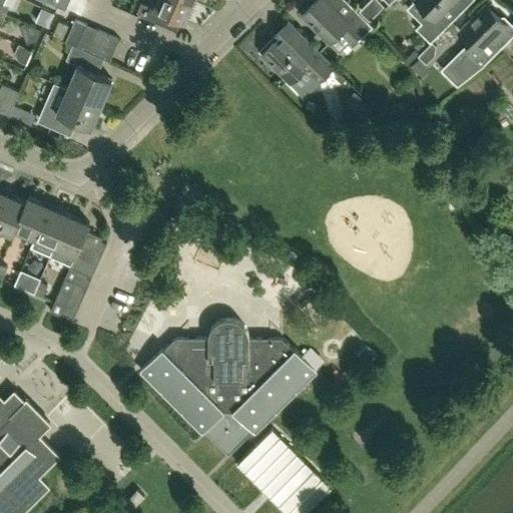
[(5,0),(0,0),(0,11),(6,14),(9,6),(4,3),(5,0)]
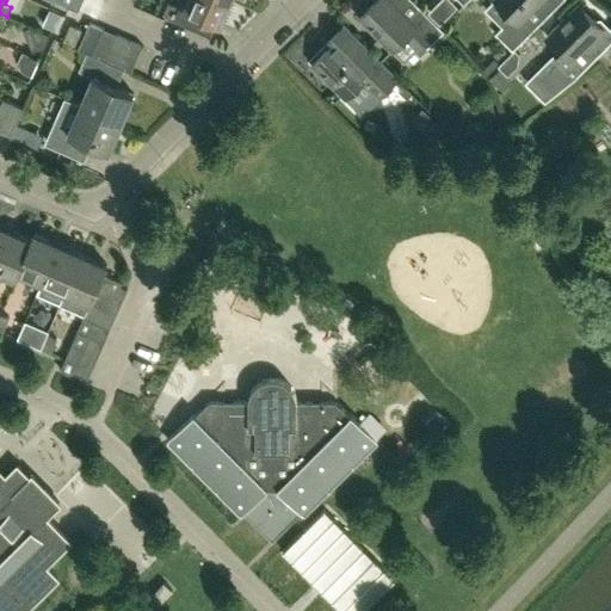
[(79,12),(82,0),(53,0),(51,4),(67,10),(68,10),(69,7),(79,12)]
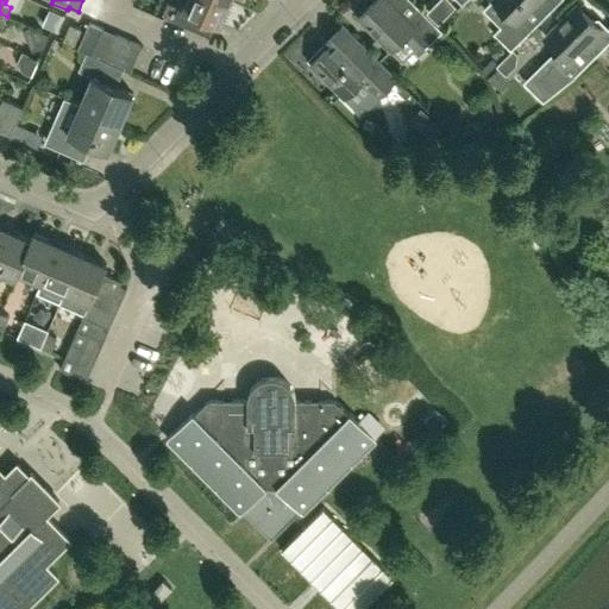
[(220,26),(231,1),(227,0),(187,0),(183,10),(173,5),(167,18),(201,33),(207,20),(220,26)]
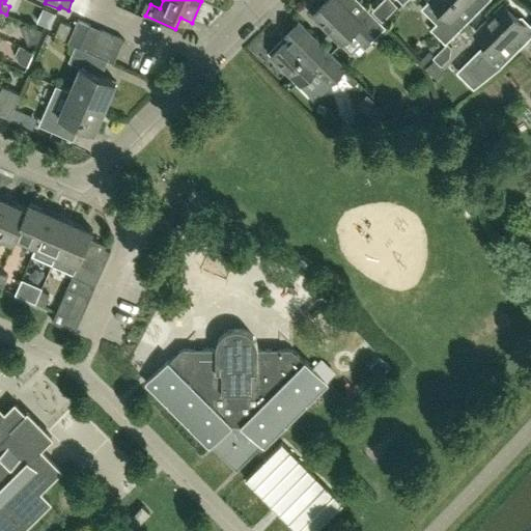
[(370,43),(386,27),(357,0),(346,10),(336,0),(328,0),(313,16),(341,43),(356,28),(370,43)]
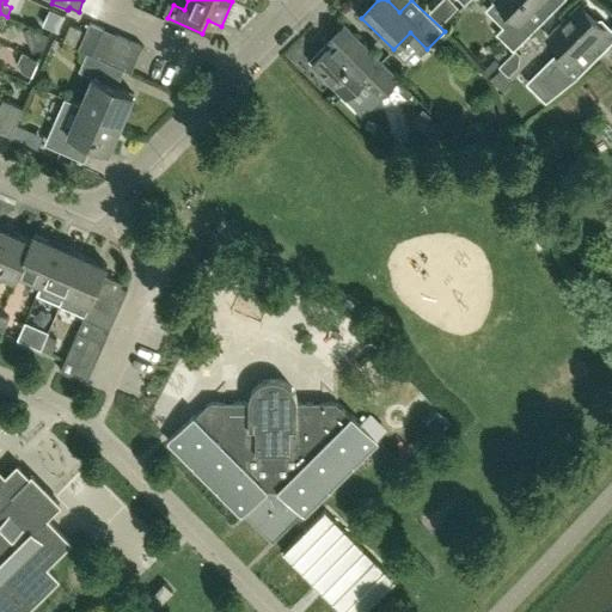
[(513,51),(552,11),(542,0),(496,0),(513,17),(496,35),(513,51)]
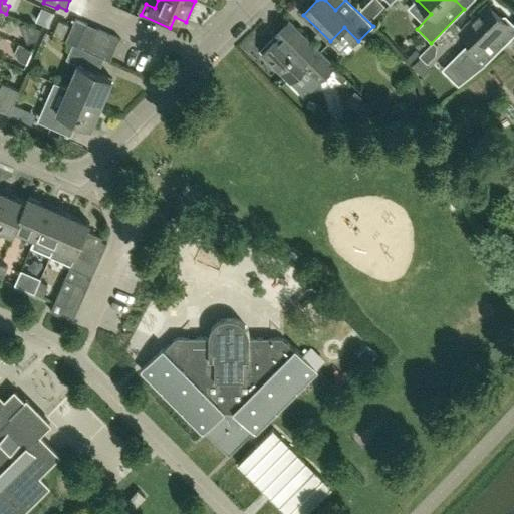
[(485,64),(508,42),(498,31),(506,23),(487,4),(460,31),(474,46),(460,60),(474,73),(485,64)]
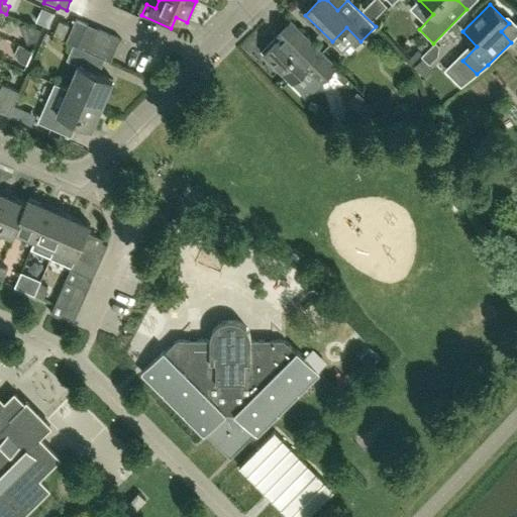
[(67,41),(78,46),(87,24),(76,19),(67,41)]
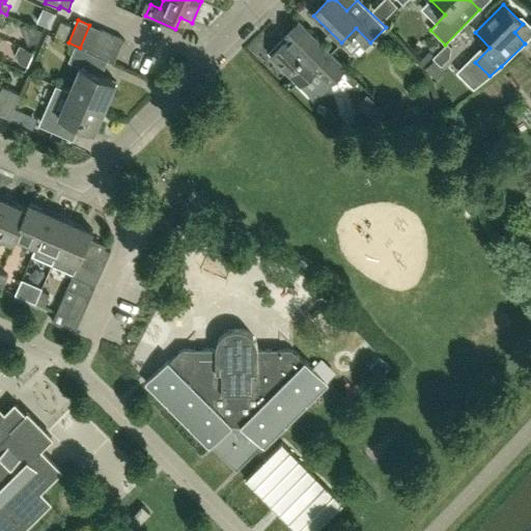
[(65,39),(71,25),(61,21),(55,35),(65,39)]
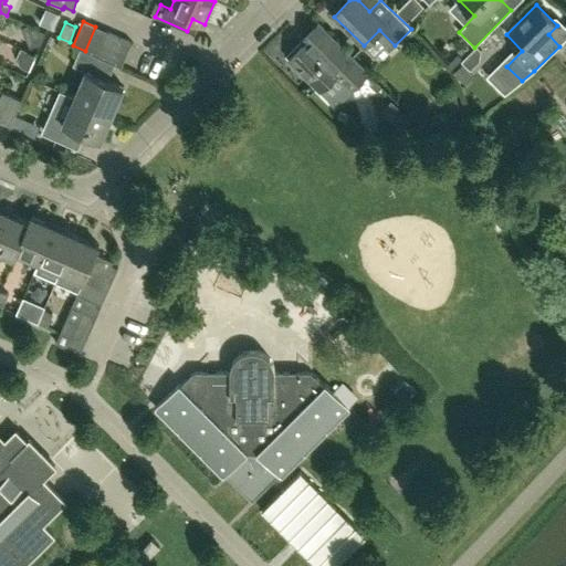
[(367,73),(335,41),(317,23),(301,40),(304,45),(290,60),(320,90),(335,73),(352,88),(367,73)]
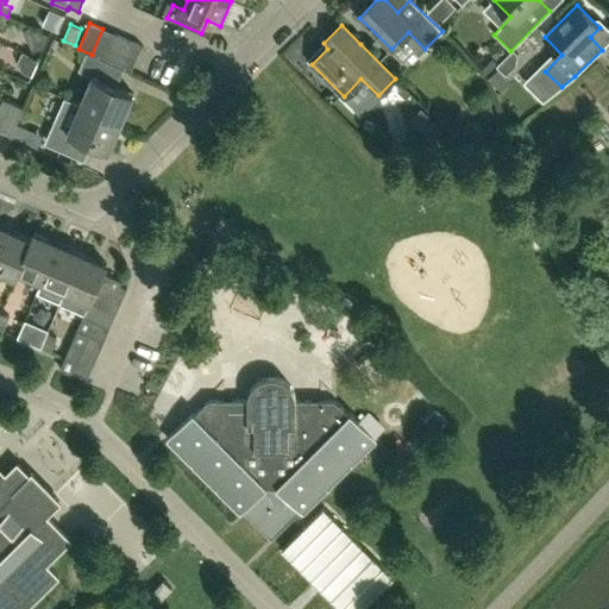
[(105,61),(115,35),(102,29),(92,55),(105,61)]
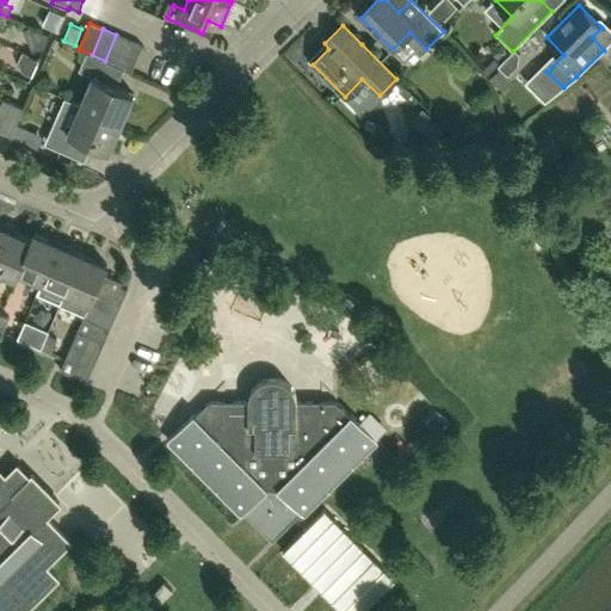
[(118,67),(129,41),(116,35),(105,61),(118,67)]
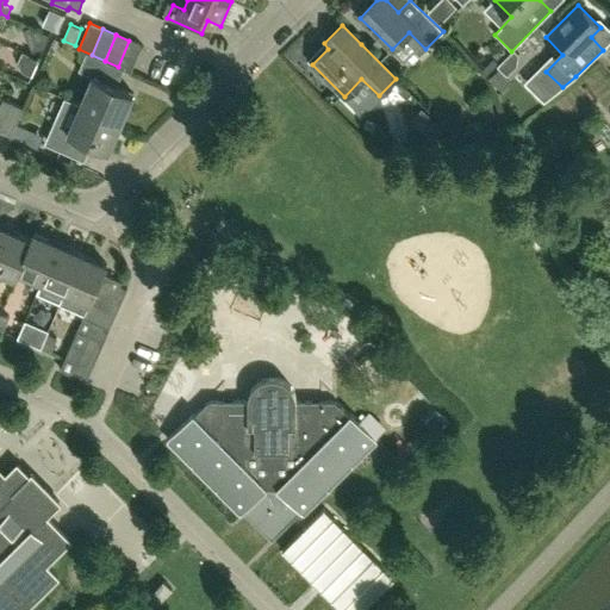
[(142,47),(129,41),(118,67),(131,73),(142,47)]
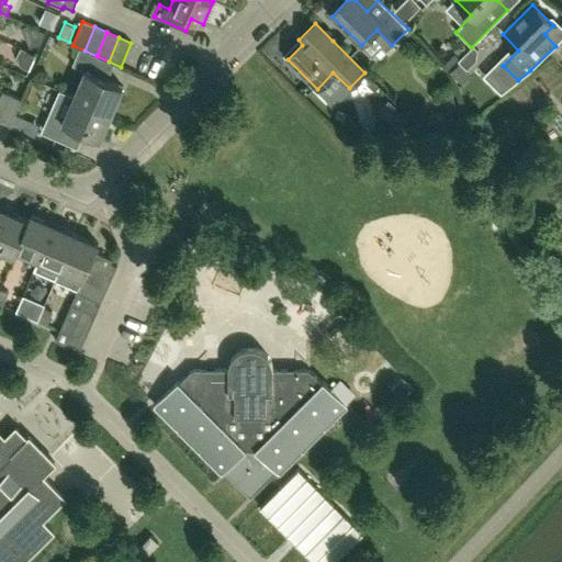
[(476,62),(479,51),(474,46),(459,62),(460,63),(451,72),(462,85),(472,75),(468,70),(476,62)]
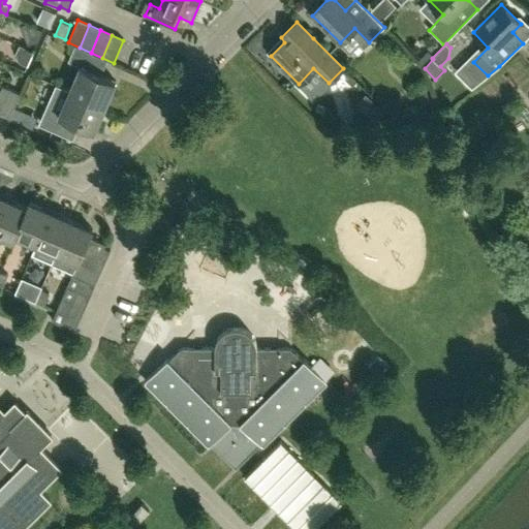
[(81,66),(69,91),(105,106),(116,82),(94,72),(100,57),(75,45),(68,61),(81,66)]
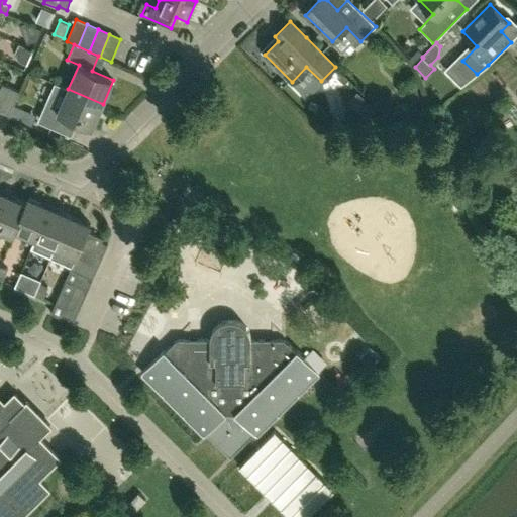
[(0,111),(9,116),(20,92),(3,84),(0,90),(0,111)]
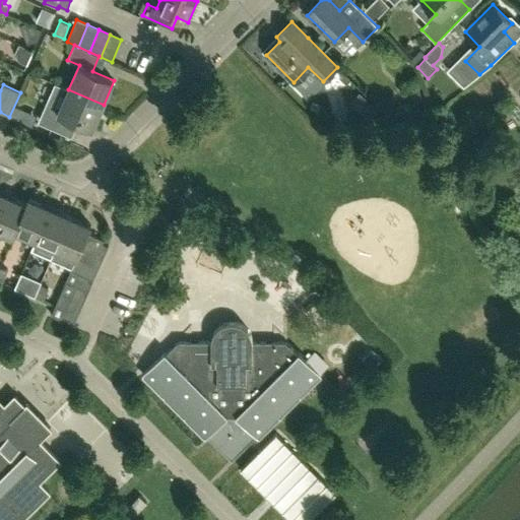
[(92,129),(104,105),(68,89),(58,113),(47,108),(41,122),(65,132),(71,119),(92,129)]
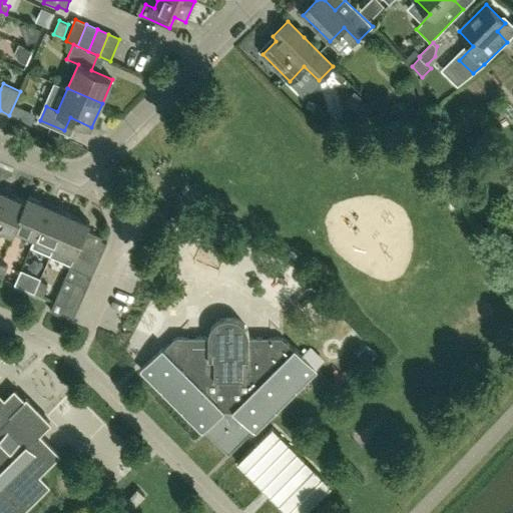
[(27,201),(26,201),(7,193),(0,208),(0,227),(13,234),(16,228),(15,228),(27,201)]
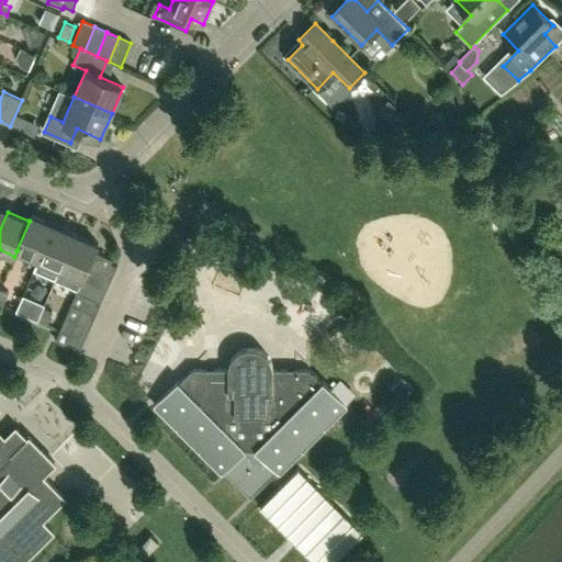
[(38,260),(54,225),(32,215),(29,221),(30,221),(17,250),(18,250),(38,260)]
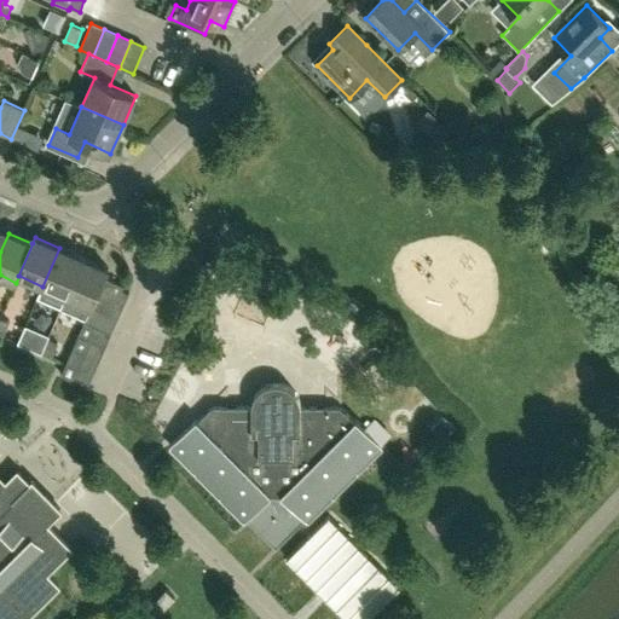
[(62,308),(84,258),(59,248),(42,287),(58,294),(55,301),(56,306),(62,308)]
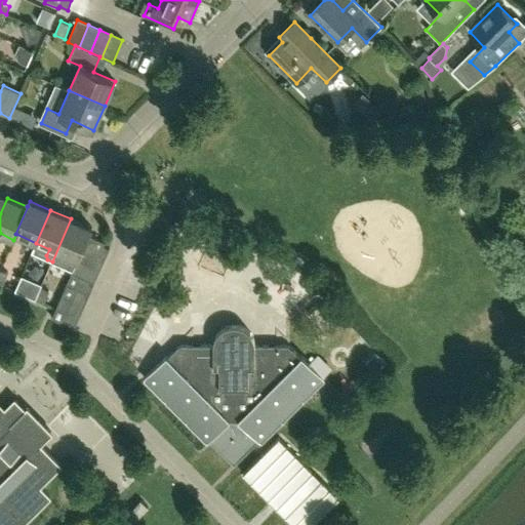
[(92,228),(71,218),(52,261),(73,271),(77,261),(82,250),(105,260),(110,249),(104,246),(105,242),(88,235),(92,228)]
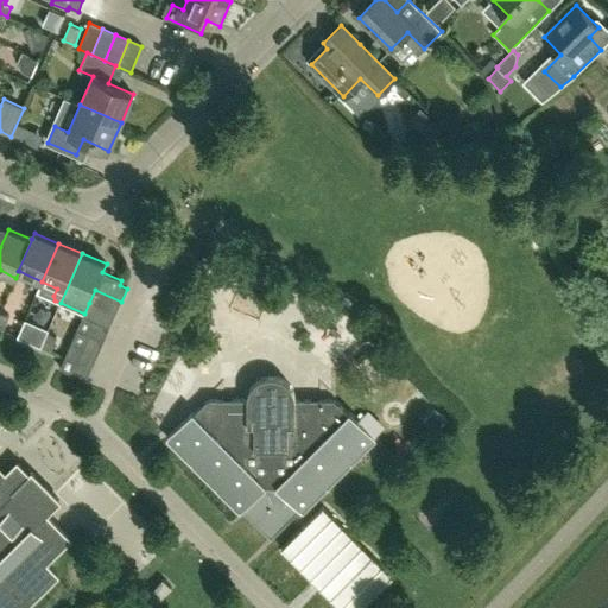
[(115,315),(121,302),(95,290),(89,303),(115,315)]
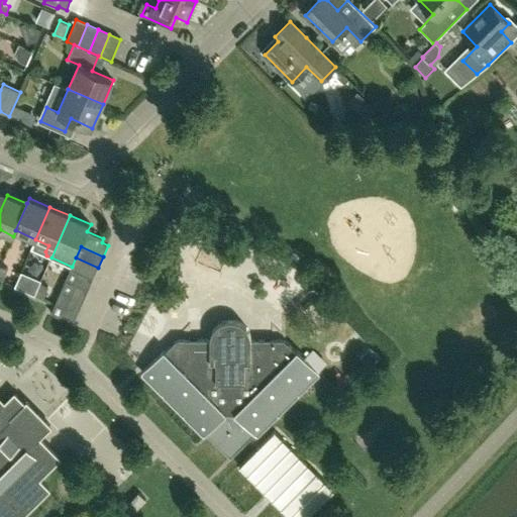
[(93,279),(98,268),(76,257),(72,267),(71,269),(93,279)]
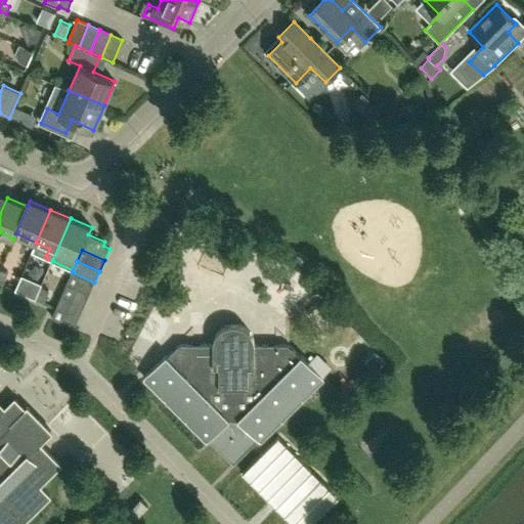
[(8,272),(0,268),(0,282),(3,284),(8,272)]
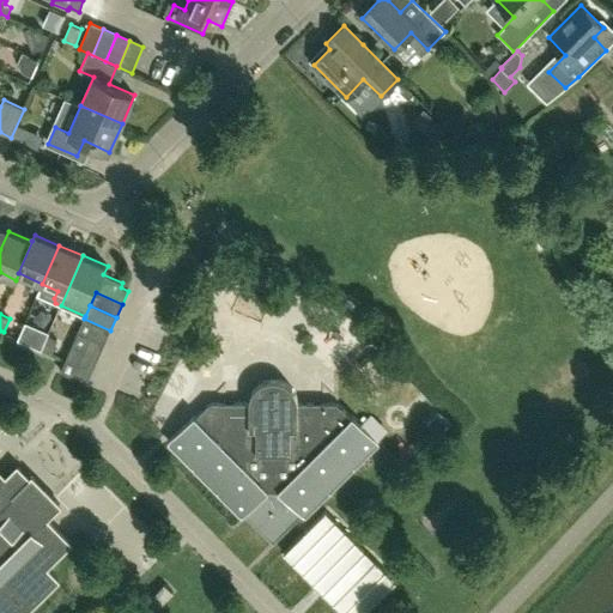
[(110,331),(84,319),(78,332),(104,344),(110,331)]
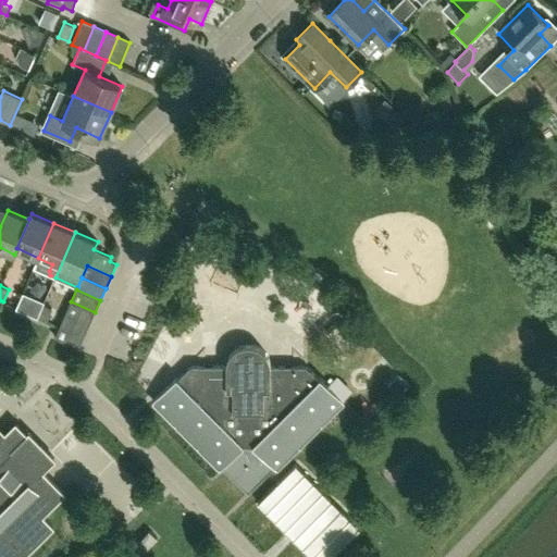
[(38,317),(44,305),(35,300),(29,313),(38,317)]
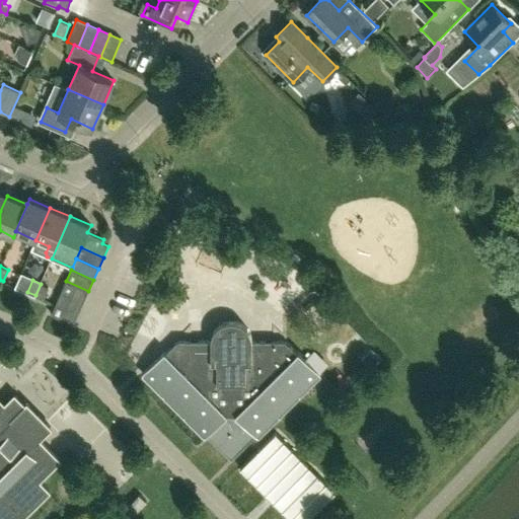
[(88,291),(66,281),(61,292),(84,302),(88,291)]
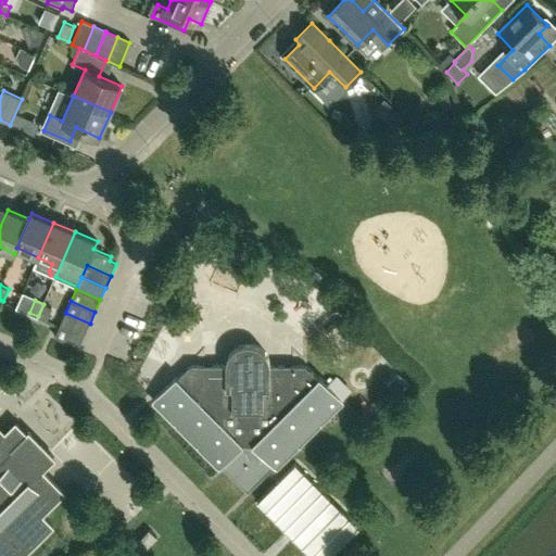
[(90,324),(65,313),(60,325),(85,336),(90,324)]
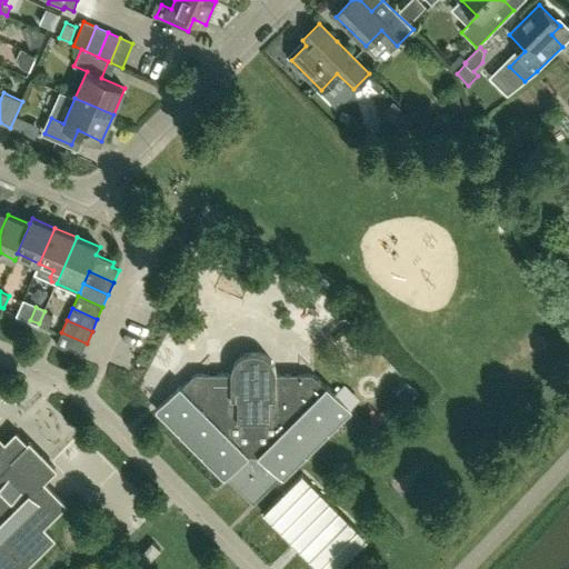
[(87,343),(61,332),(56,346),(81,356),(87,343)]
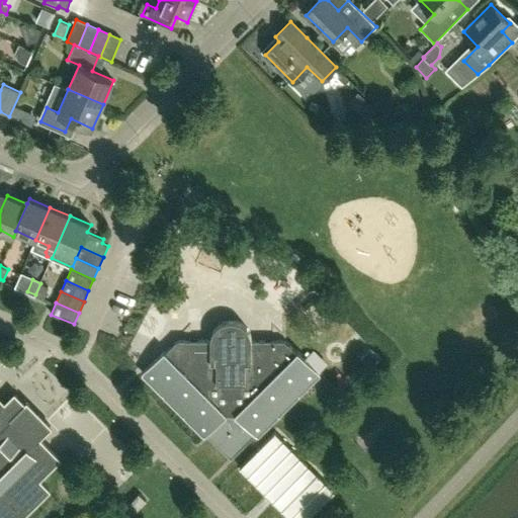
[(296,352),(285,341),(252,341),(251,337),(250,333),(249,330),(246,327),(244,325),(240,323),(236,321),(232,321),(227,321),(223,323),(220,325),(217,327),(214,330),(212,333),(211,337),(210,340),(178,340),(166,352),(165,350),(143,372),(205,436),(208,433),(231,456),(254,433),(257,436),(320,372),(297,350),(296,352)]
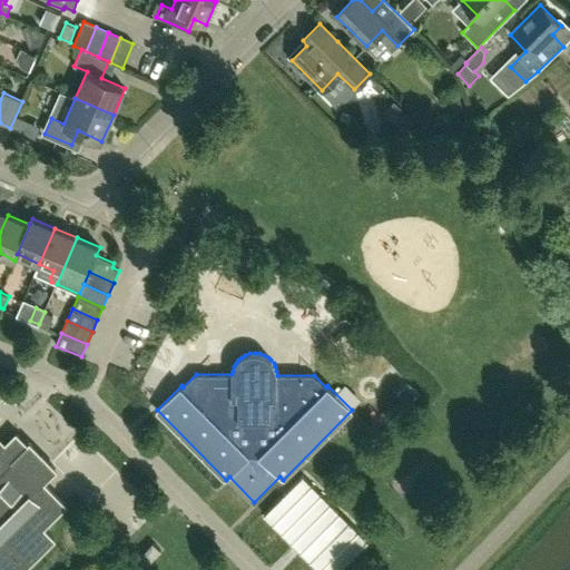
[(30,443),(28,445),(17,434),(6,445),(0,439),(0,569),(22,569),(53,539),(42,528),(66,505),(42,482),(56,470),(30,443)]
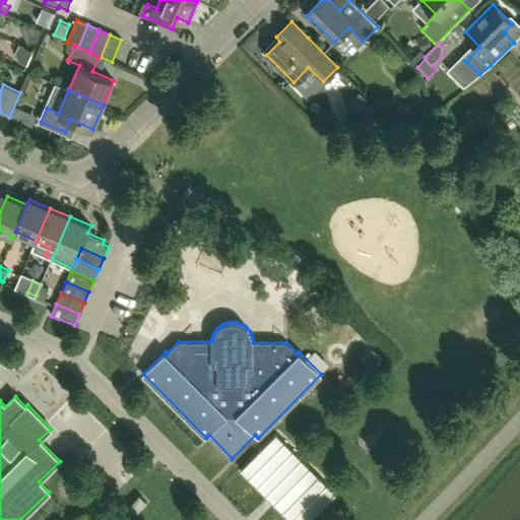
[(309,519),(335,494),(276,434),(241,469),(290,519),(309,519)]
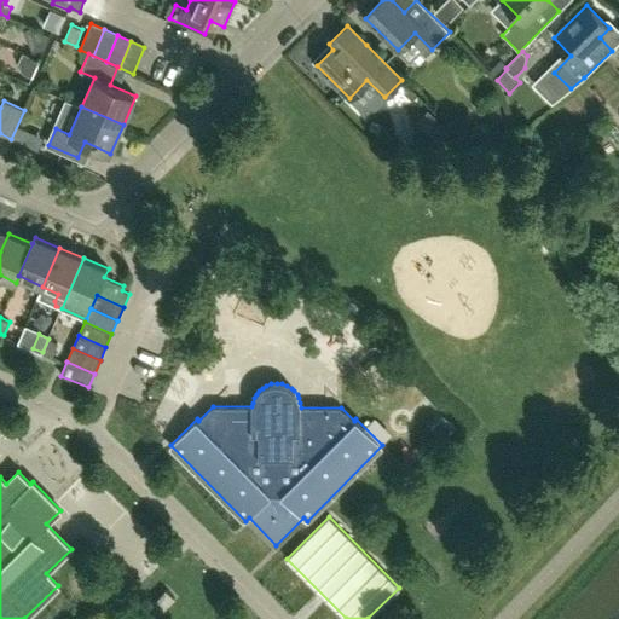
[(146,609),(155,617),(174,596),(166,589),(146,609)]
